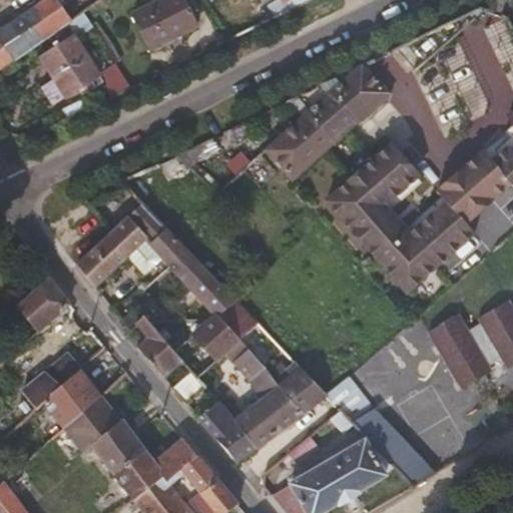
[(14,60),(71,19),(58,0),(42,0),(0,29),(0,67),(12,59),(14,60)]
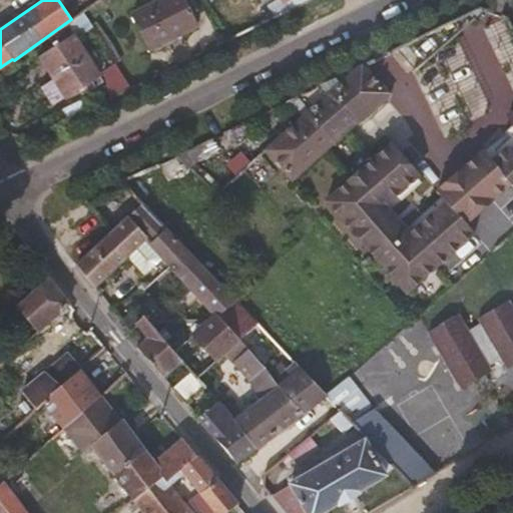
[(196,26),(183,0),(158,0),(132,13),(150,49),(196,26)]
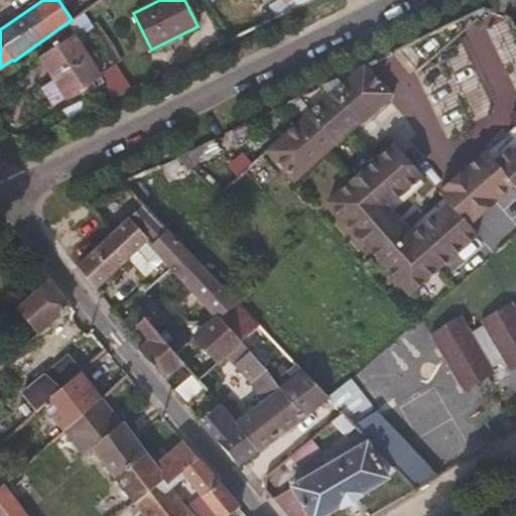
[(310,0),(290,0),(286,4),(290,10),(310,0)]
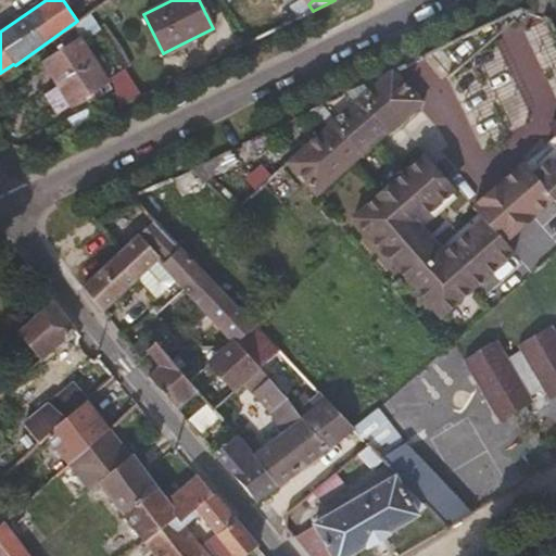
[(467,61),(526,10),(518,7),(515,8),(394,67),(422,100),(467,61)]
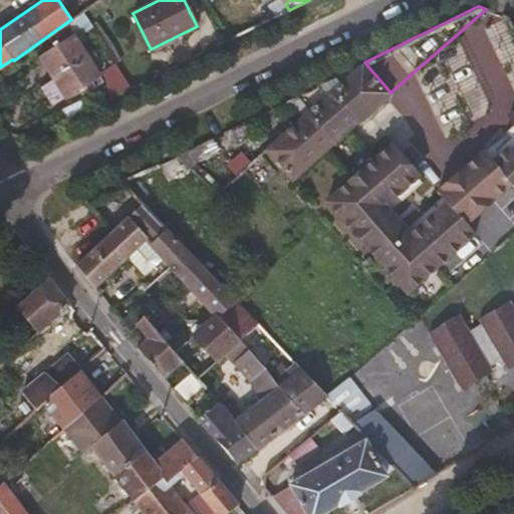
[(513,28),(511,22),(508,17),(482,28),(513,94),(513,28)]
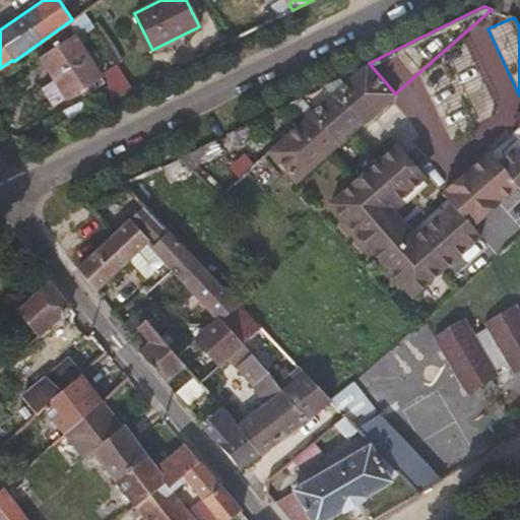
[(100,76),(74,37),(41,57),(55,80),(43,88),(53,106),(100,76)]
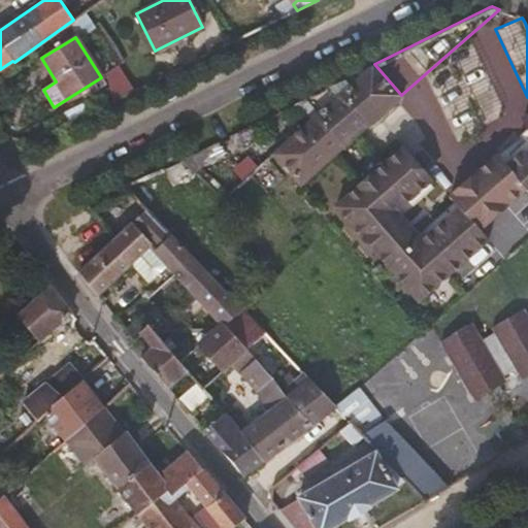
[(504,112),(469,42),(443,58),(447,64),(429,90),(456,142),(479,130),(482,125),(504,112)]
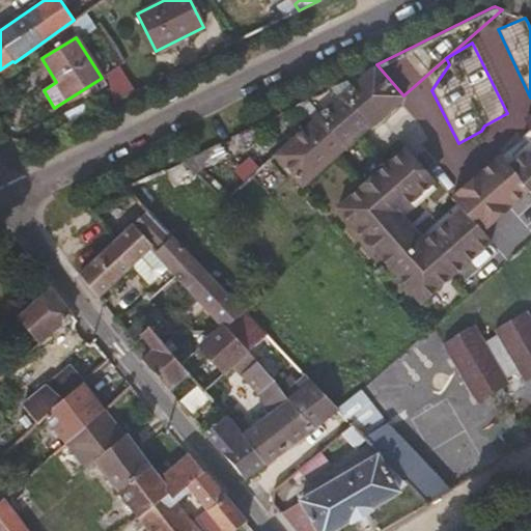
[(403,95),(376,64),(362,76),(341,93),(372,123),(403,95)]
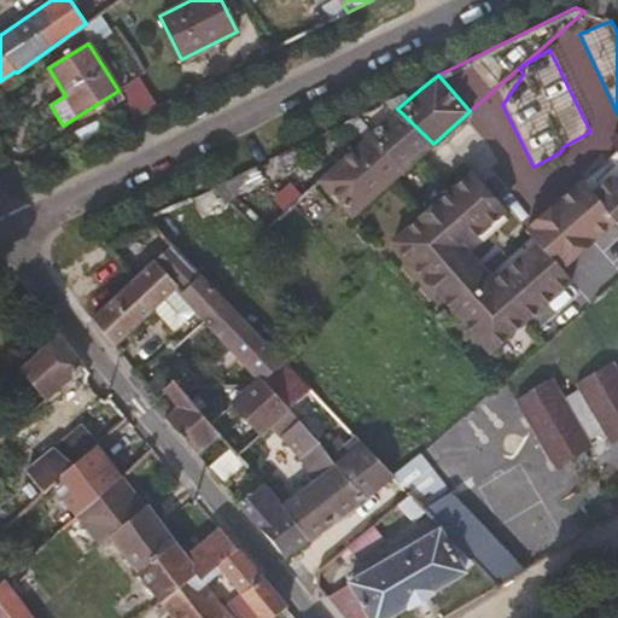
[(158,106),(139,76),(126,85),(133,118),(158,106)]
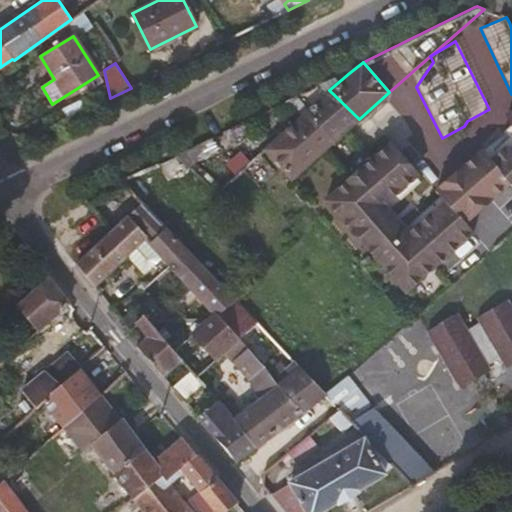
[(359,119),(329,90),(304,112),(333,142),(359,119)]
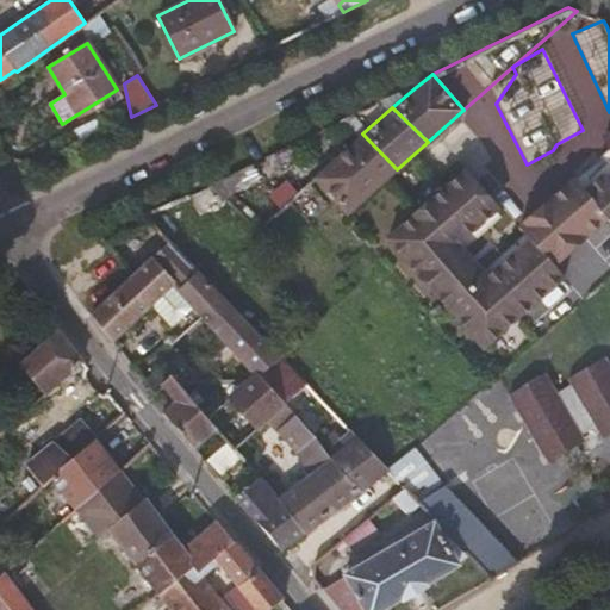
[(496,207),(464,172),(387,238),(483,347),(562,275),(552,263),(605,217),(609,222),(609,131),(603,136),(609,150),(609,180),(604,174),(584,191),(582,188),(583,187),(582,184),(579,186),(573,179),(518,226),(529,240),(464,297),(459,292),(474,279),(448,249),(496,207)]
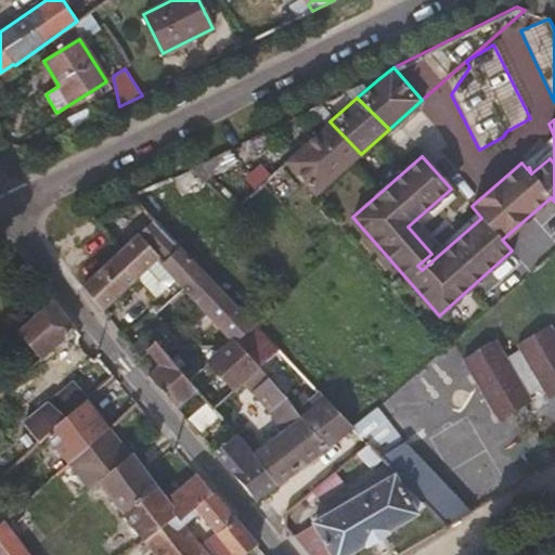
[(313,195),(361,154),(330,121),(284,162),(313,195)]
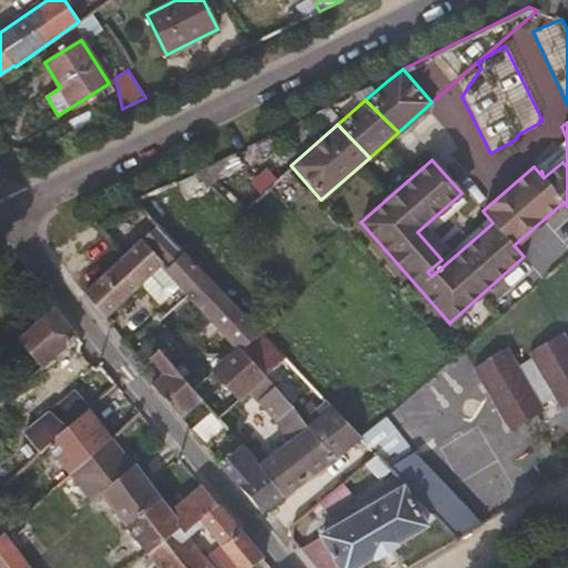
[(208,184),(241,166),(234,153),(195,172),(208,184)]
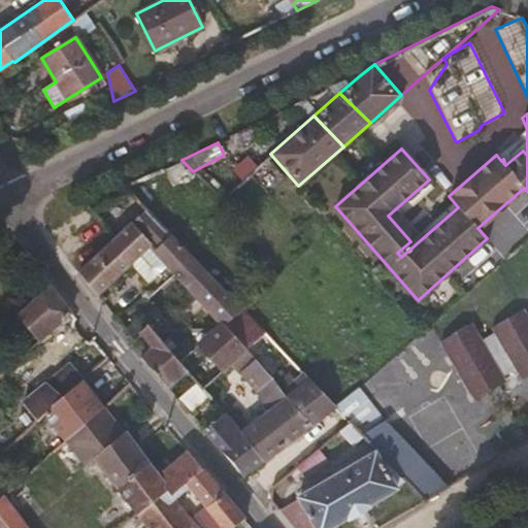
[(207,235),(153,177),(133,196),(188,253),(207,235)]
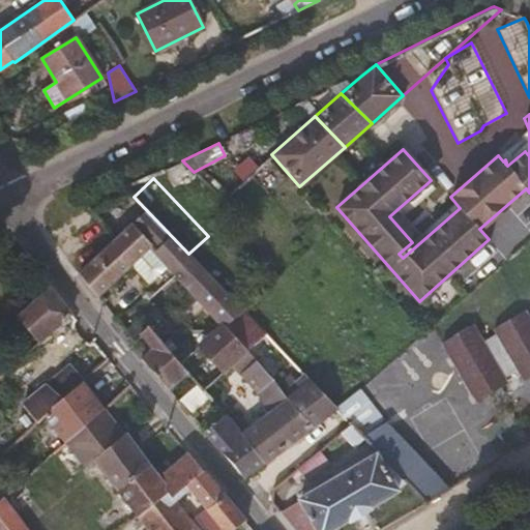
[(188,254),(134,197),(129,193),(119,198),(128,208),(134,204),(148,221),(143,225),(162,244),(154,252),(174,273),(192,257),(188,254)]
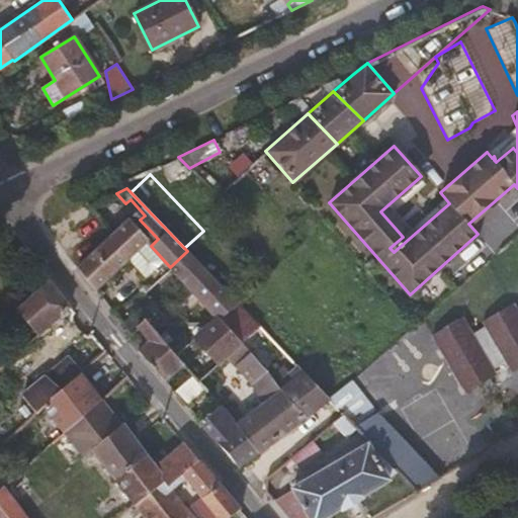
[(145,216),(131,199),(125,203),(140,220),(145,216)]
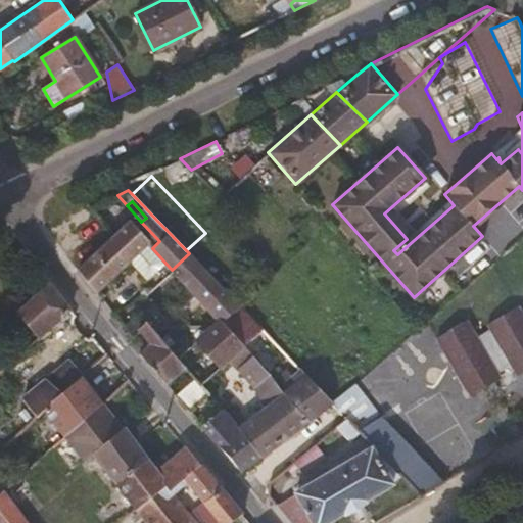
[(96,293),(150,242),(129,219),(77,270),(96,293)]
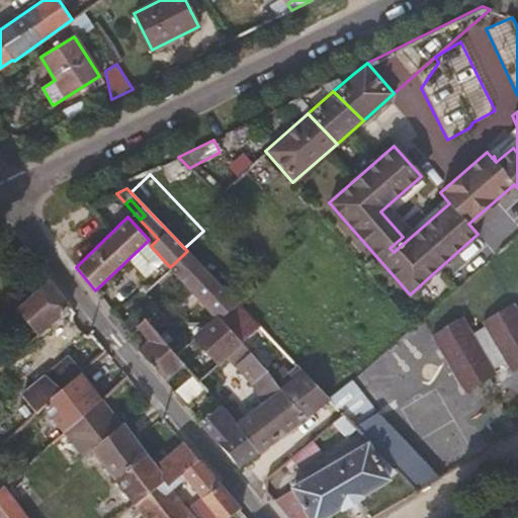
[(208,274),(187,251),(170,267),(191,291),(208,274)]
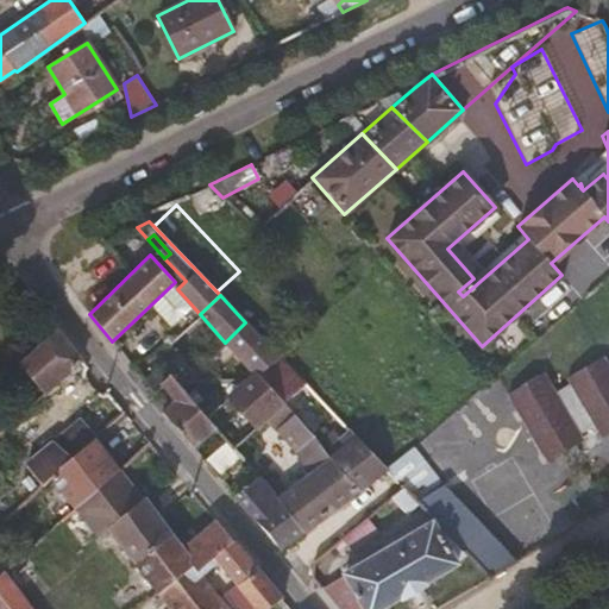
[(277,355),(258,334),(245,322),(225,343),(253,374),(277,355)]
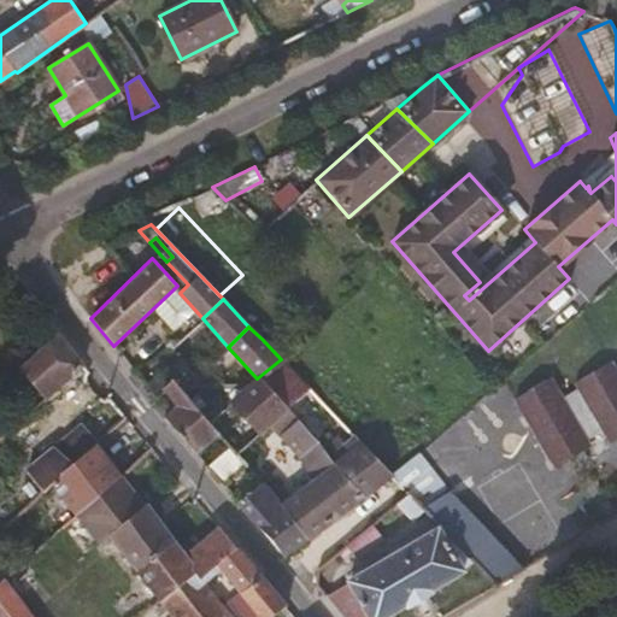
[(82,365),(59,334),(17,369),(45,399),(82,365)]
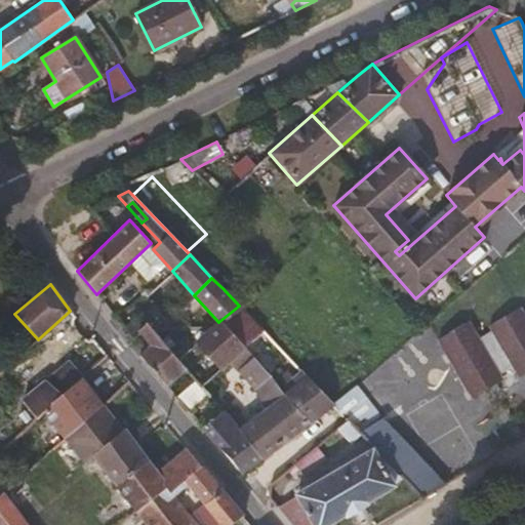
[(274,340),(239,306),(218,322),(244,347),(255,337),(259,341),(263,341),(267,347),(274,340)]
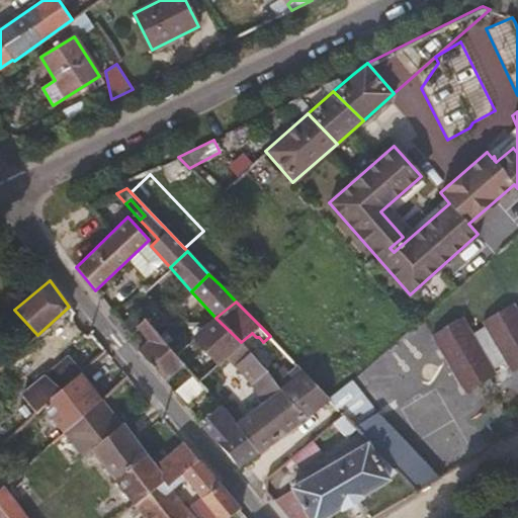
[(517,369),(517,317),(511,304),(481,322),(484,327),(471,335),(461,318),(430,336),(448,367),(464,394),(488,379),(495,375),(493,370),(505,363),(511,374),(517,369)]
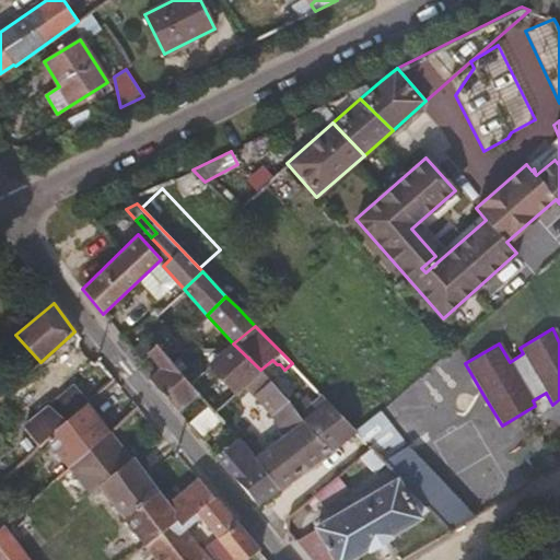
[(189,382),(149,334),(131,349),(142,362),(150,356),(161,369),(148,378),(177,411),(185,405),(198,393),(189,382)]
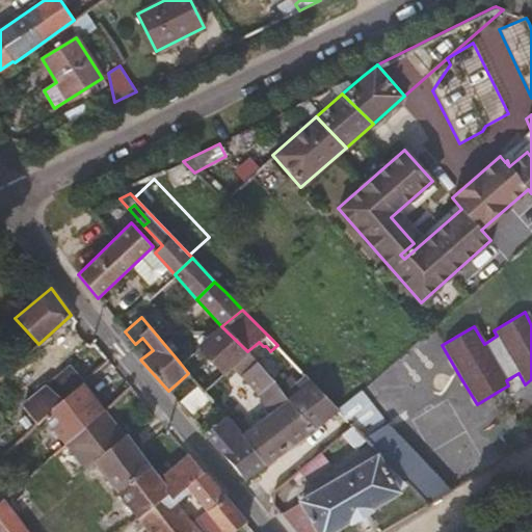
[(247,351),(221,326),(200,345),(223,373),(233,365),(247,351)]
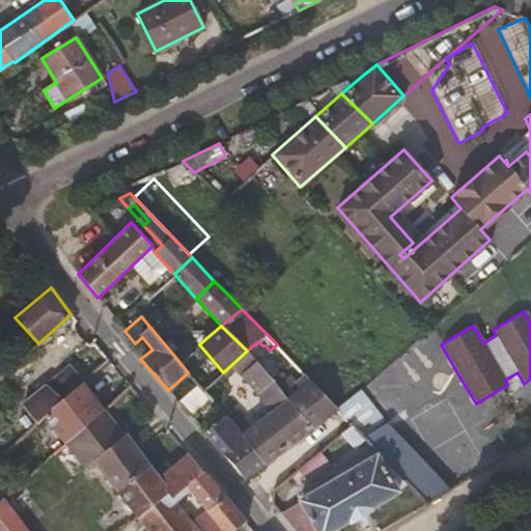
[(223,372),(199,344),(179,362),(188,372),(195,380),(203,389),(223,372)]
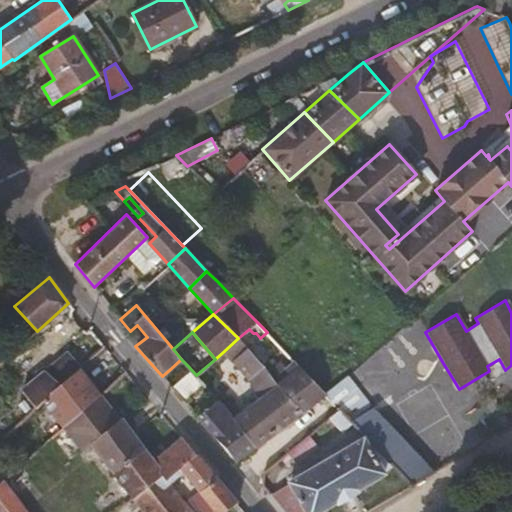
[(248,348),(238,338),(224,351),(233,360),(248,348)]
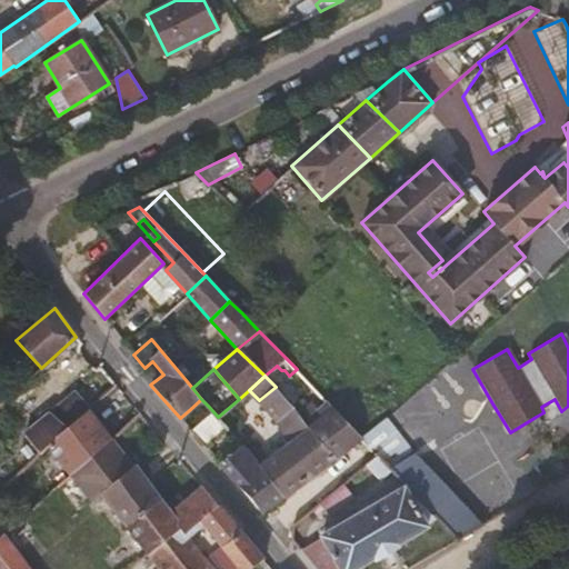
[(291,405),(276,387),(259,400),(273,418),(291,405)]
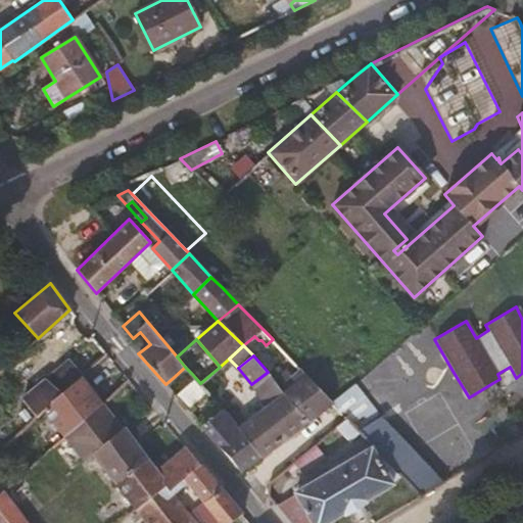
[(81,377),(68,361),(47,379),(60,394),(81,377)]
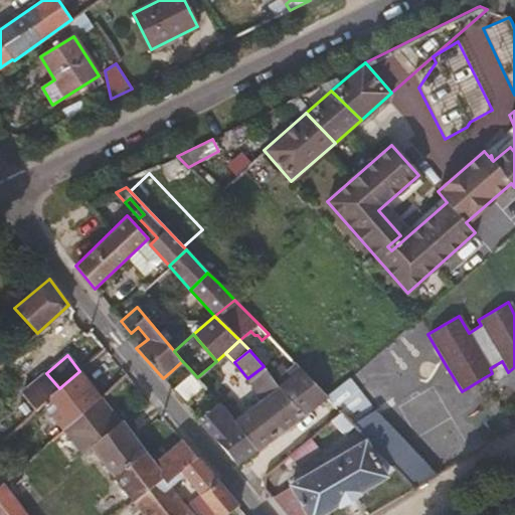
[(177,379),(189,368),(182,361),(170,372),(177,379)]
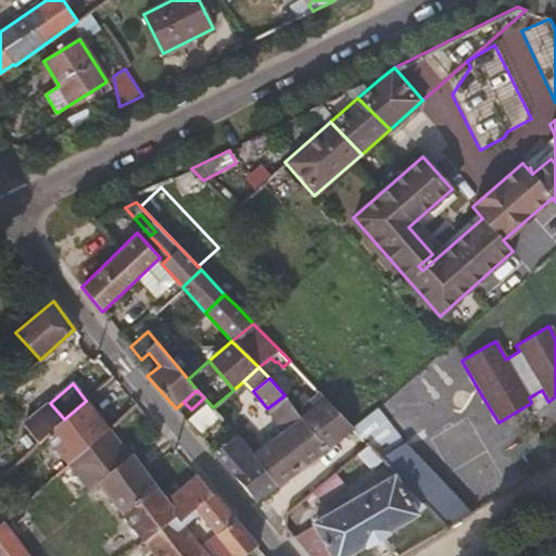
[(354,426),(320,392),(310,401),(315,407),(302,417),(326,447),(354,426)]
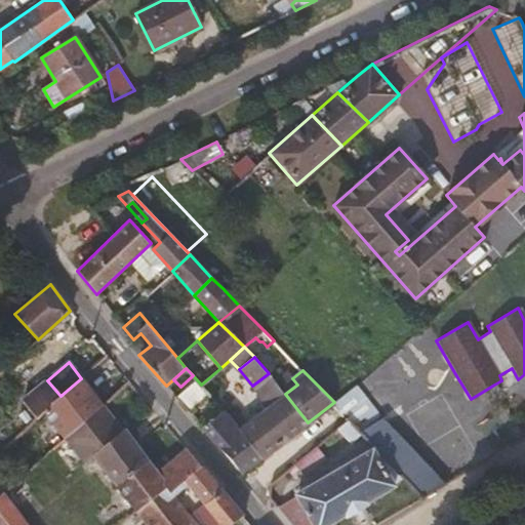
[(285,394),(269,373),(252,386),(268,408),(285,394)]
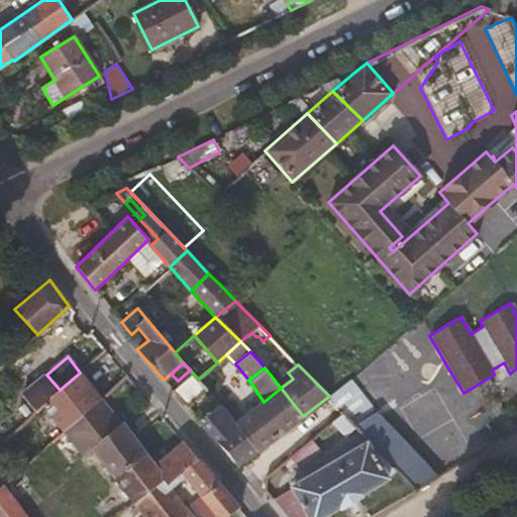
[(0,388),(9,381),(0,370),(0,388)]
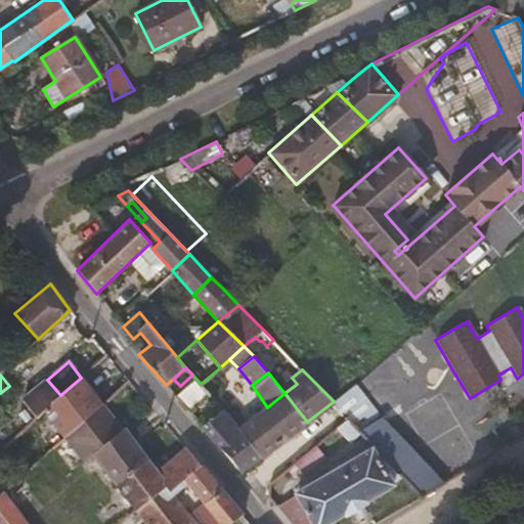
[(66,435),(102,404),(81,378),(60,395),(43,409),(66,435)]
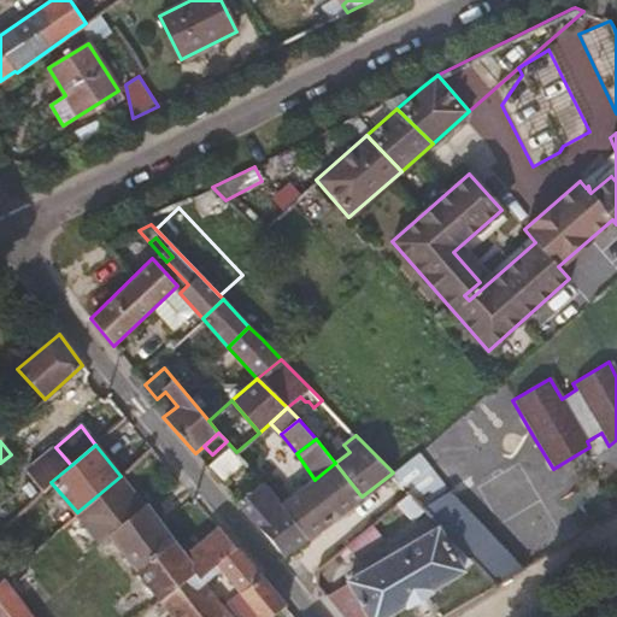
[(51,482),(71,465),(56,447),(27,471),(42,491),(51,482)]
